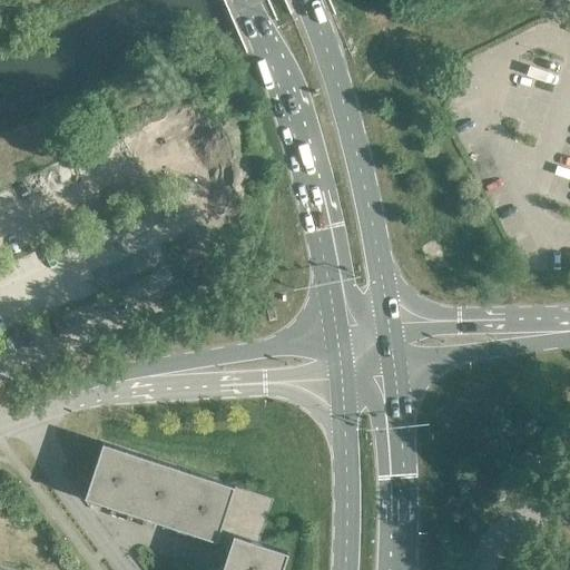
[(146,458),(101,443),(84,498),(128,512),(146,458)]
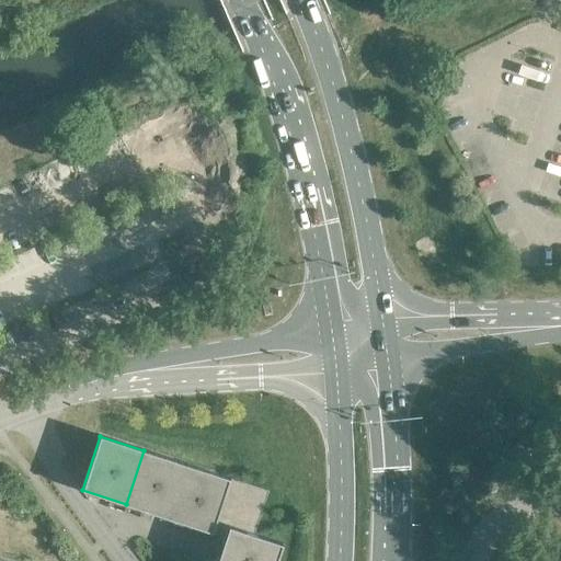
[(186,465),(144,450),(126,504),(169,518),(186,465)]
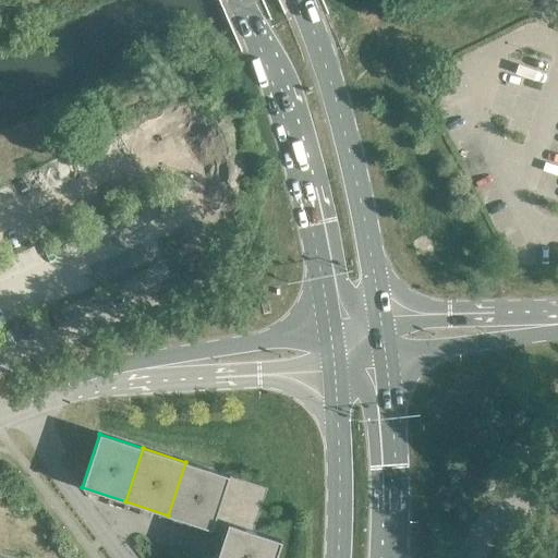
[(229,476),(185,462),(168,516),(211,530),(215,520),(229,476)]
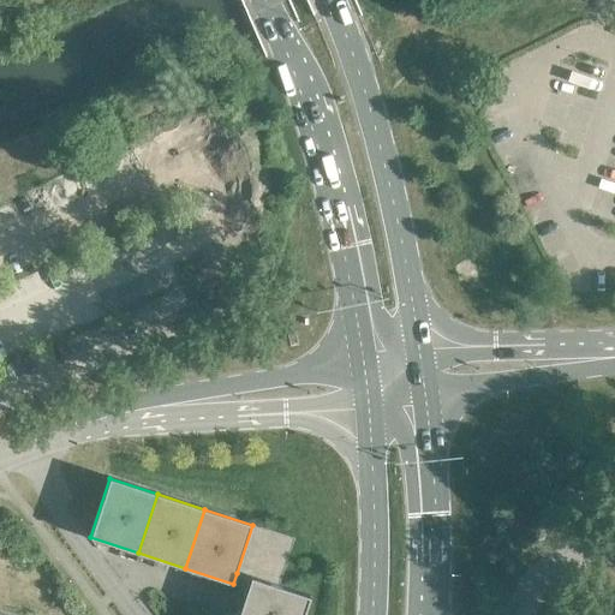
[(294,538),(252,525),(237,573),(233,584),(246,589),(250,578),(251,575),(279,585),(294,538)]
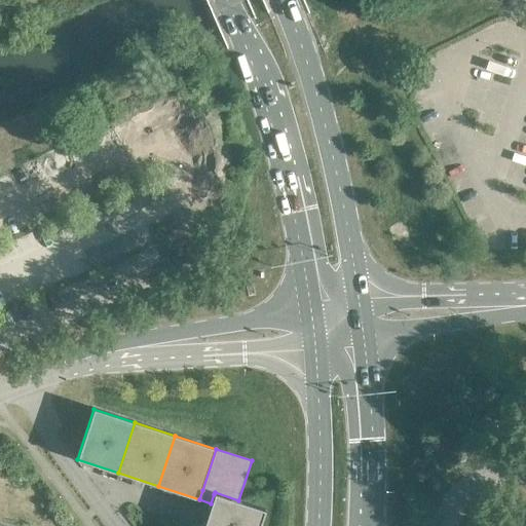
[(238,500),(215,492),(214,494),(211,503),(203,525),(259,525),(265,510),(238,500)]
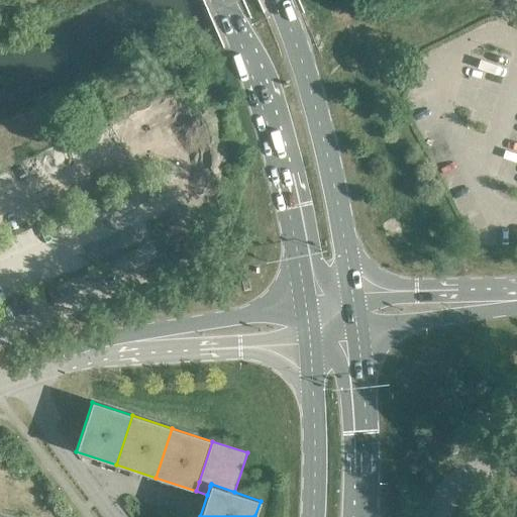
All buildings are outlined.
